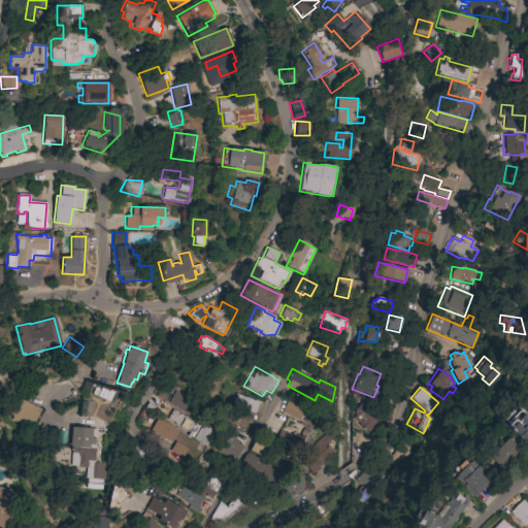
[(175,391),(196,403),(189,416),(167,403),(175,391)]
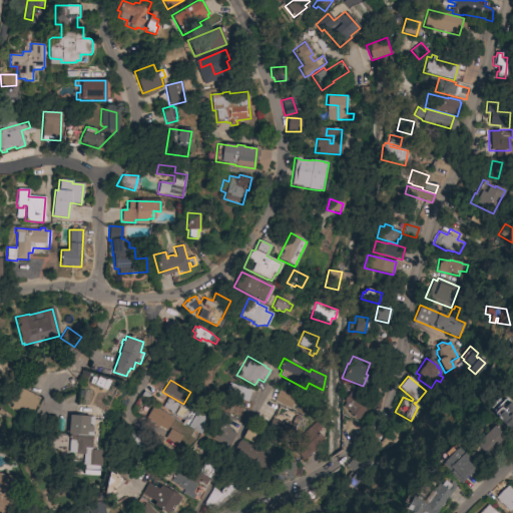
[(224,394),(228,383),(250,391),(246,402),(224,394)]
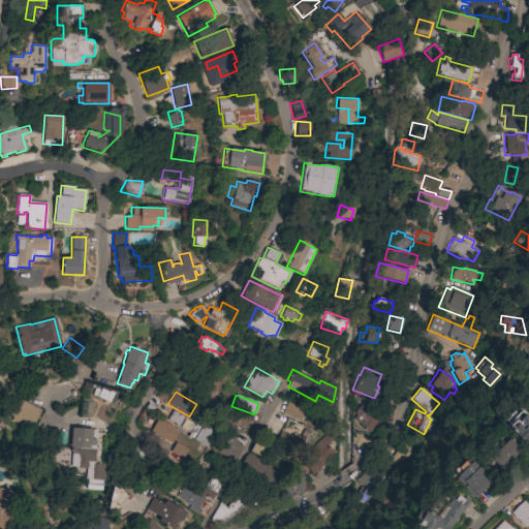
[(31,431),(10,421),(21,400),(42,410),(31,431)]
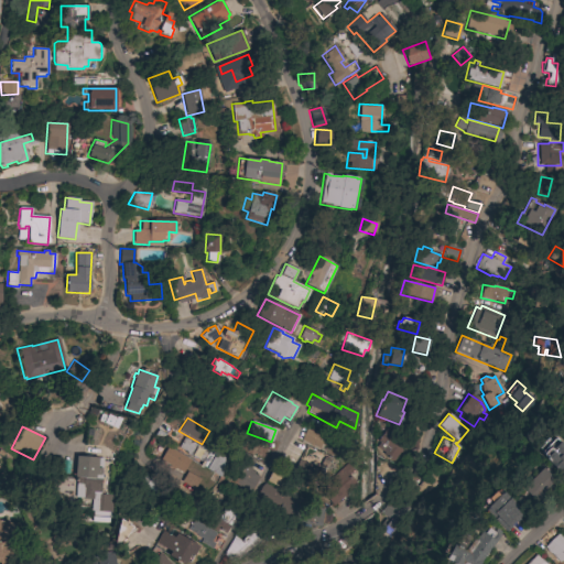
[(313,445),(312,446),(310,445),(310,444),(301,440),(306,426),(325,435),(320,448),(313,445)]
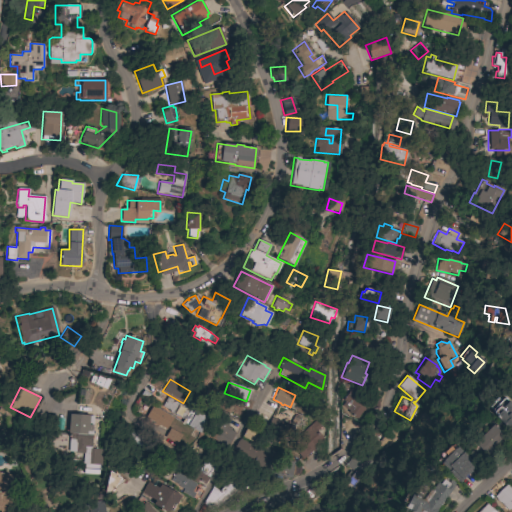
[(338,406),(350,390),(367,404),(365,406),(366,407),(363,411),(362,410),(355,419),(338,406)]
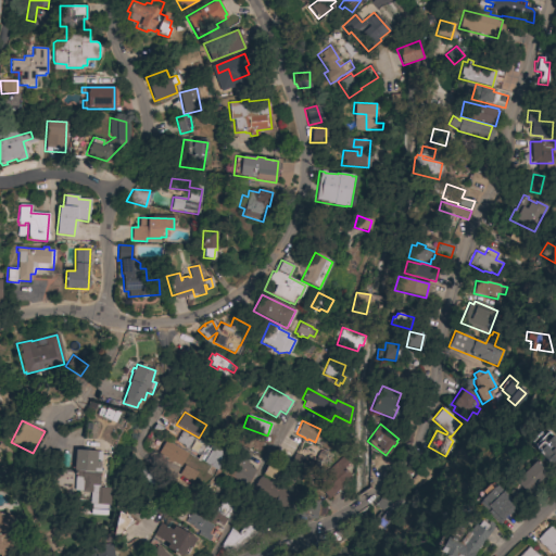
[(197,458),(200,455),(198,454),(197,456),(182,447),(184,446),(176,442),(181,431),(202,444),(205,446),(206,443),(222,452),(216,470),(197,458)]
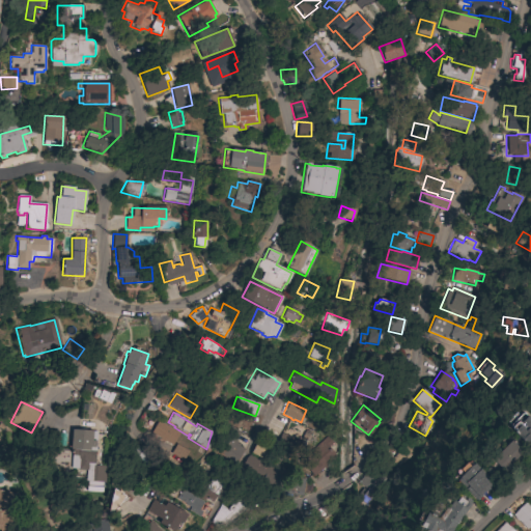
[(530,422),(530,447),(529,449),(510,431),(511,430),(508,427),(508,425),(505,423),(510,418),(509,417),(513,413),(516,416),(520,413),(522,413),(530,422)]
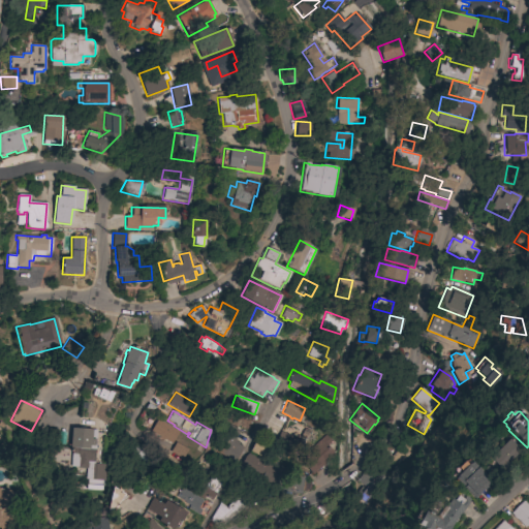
[(179,432),(170,444),(151,432),(158,419),(179,432)]
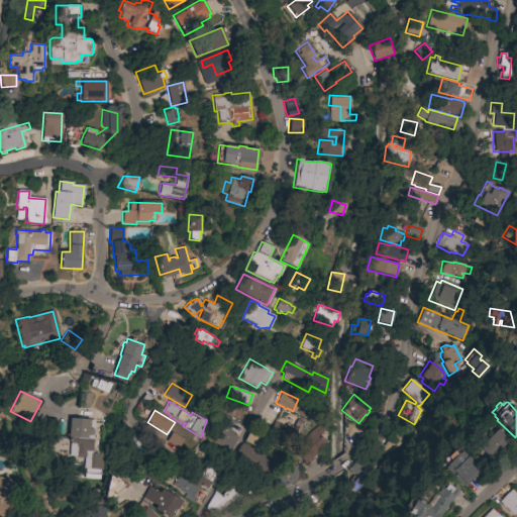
[(89,429),(92,429),(92,434),(94,434),(92,452),(103,454),(101,474),(84,472),(85,458),(75,457),(77,438),(68,437),(70,418),(75,418),(76,415),(87,416),(90,420),(89,429)]
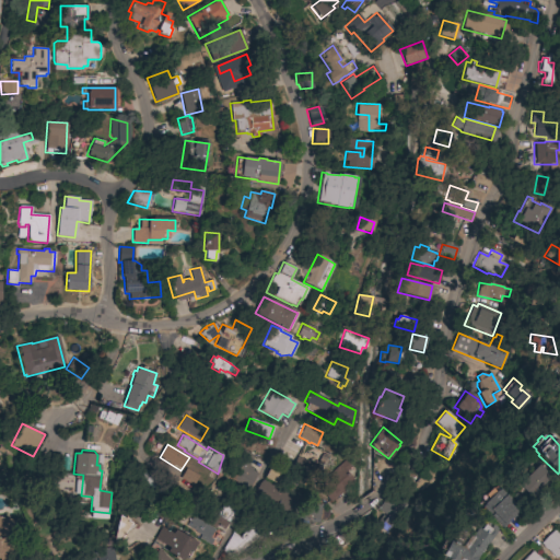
[(307,478),(290,469),(296,456),(314,465),(307,478)]
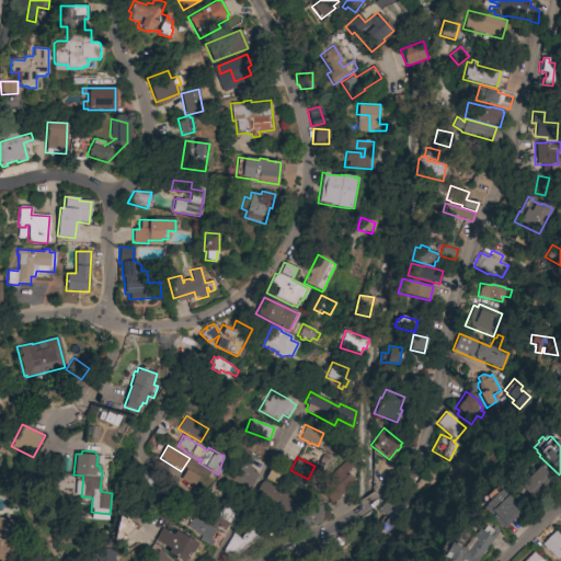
[(272,464),(285,471),(277,485),(264,479),(272,464)]
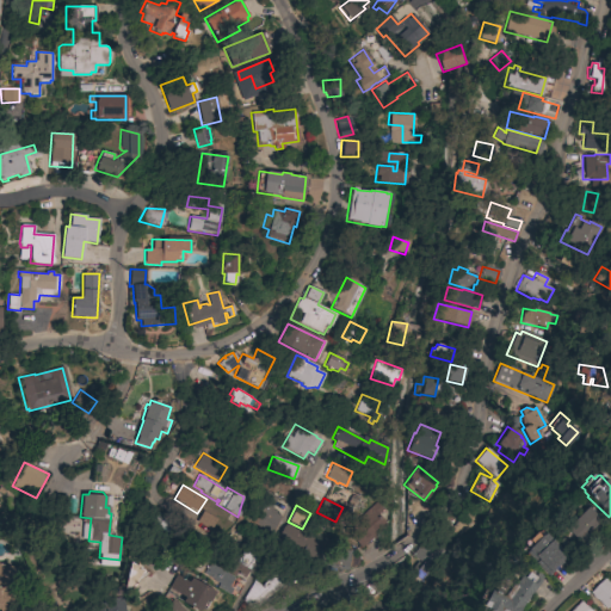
[(344,530),(370,506),(386,525),(360,548),(344,530)]
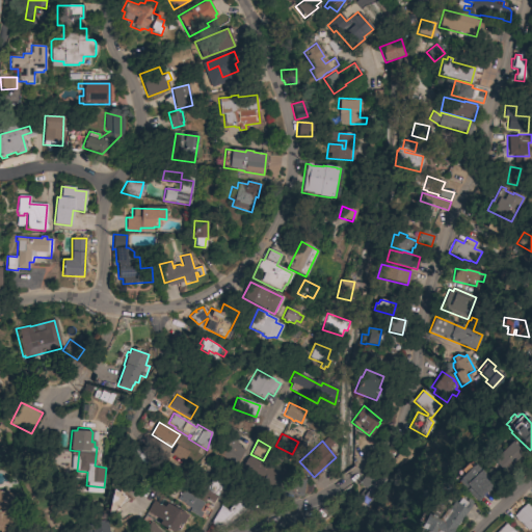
[(510,442),(524,454),(504,474),(490,461),(510,442)]
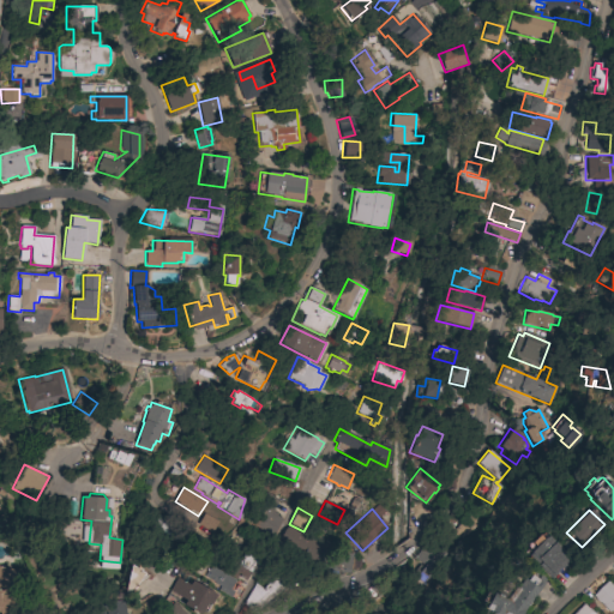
[(217,522),(211,533),(197,524),(204,513),(217,522)]
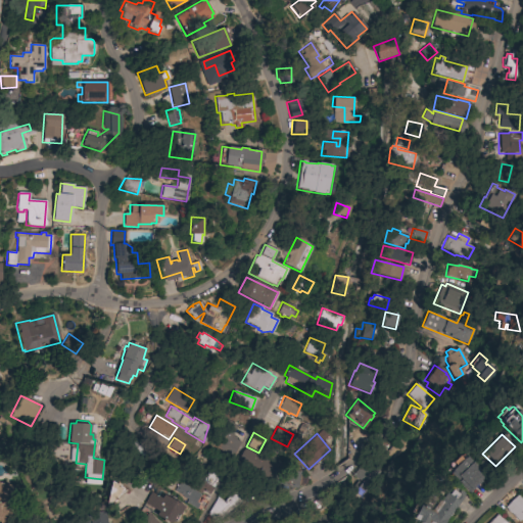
[(401,437),(407,442),(406,443),(408,445),(390,463),(388,461),(384,465),(376,457),(384,448),(386,452),(401,437)]
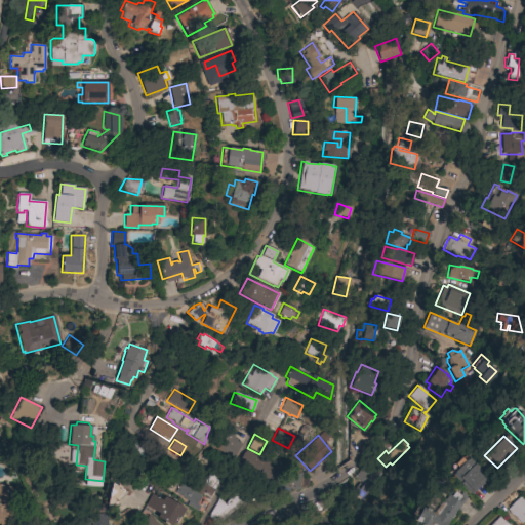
[(149,449),(139,465),(125,455),(134,440),(149,449)]
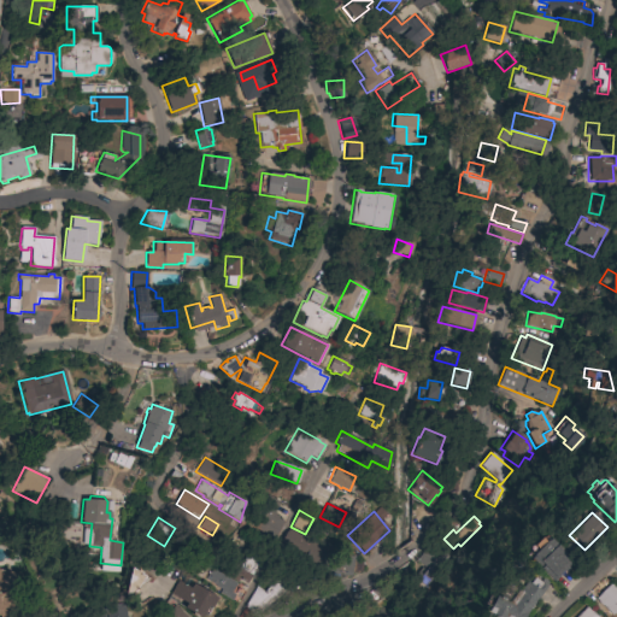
[(274,539),(253,528),(258,518),(269,524),(272,517),(282,522),(274,539)]
